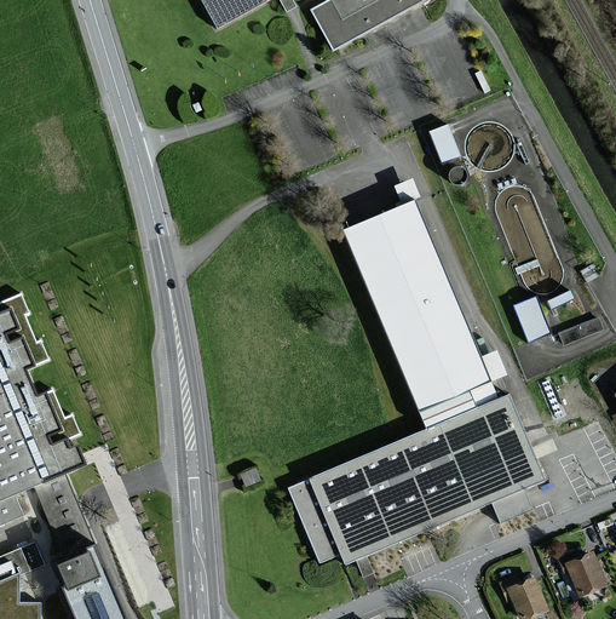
[(203,0),(220,29),(272,0),(280,0),(286,12),(298,5),(295,0),(326,0),(311,10),(334,51),(425,0),(203,0)]
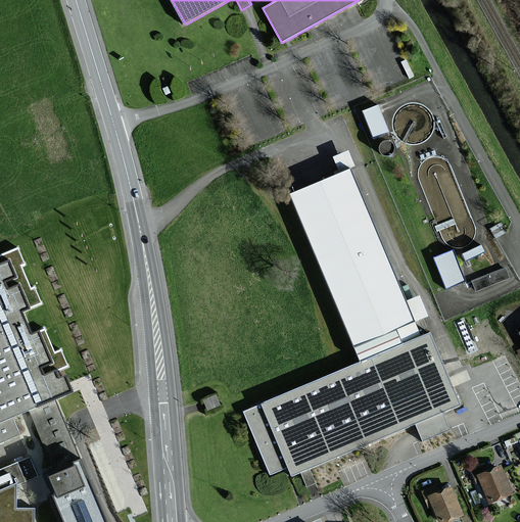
[(375,105),(361,111),(371,135),(385,130),(375,105)]
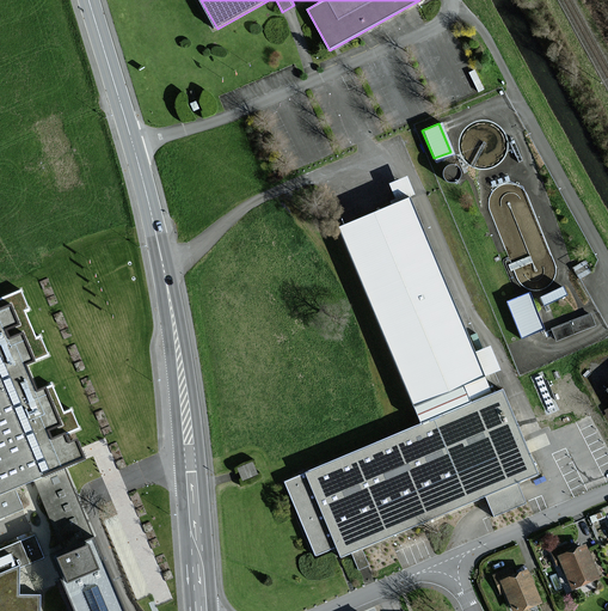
[(411,195),(403,177),(387,184),(395,202),(338,227),(422,422),(487,393),(404,197),(411,195)]
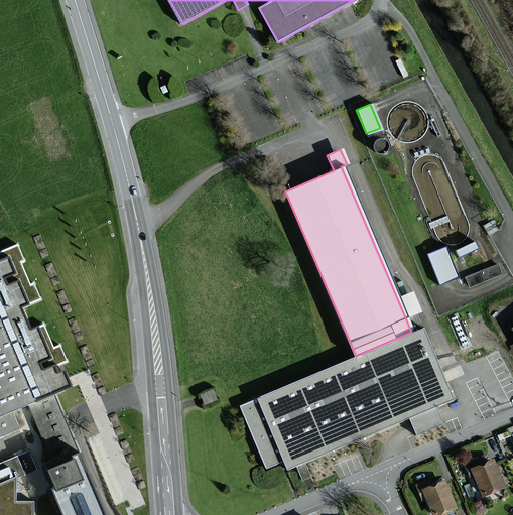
[(471,239),(452,246),(454,253),(474,246),(471,239)]
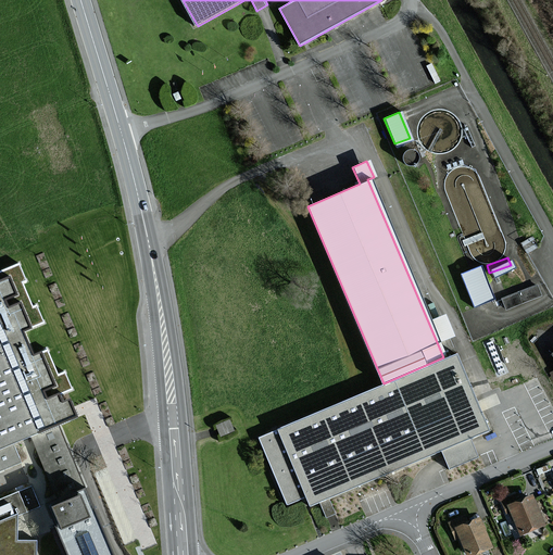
[(479,266),(460,274),(473,305),(491,298),(479,266)]
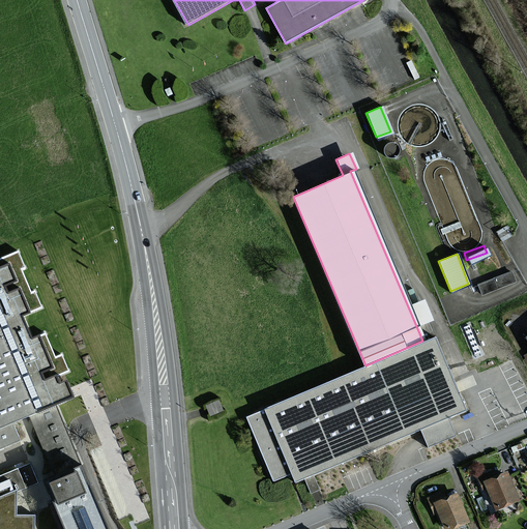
[(479,291),(514,277),(509,267),(475,281),(479,291)]
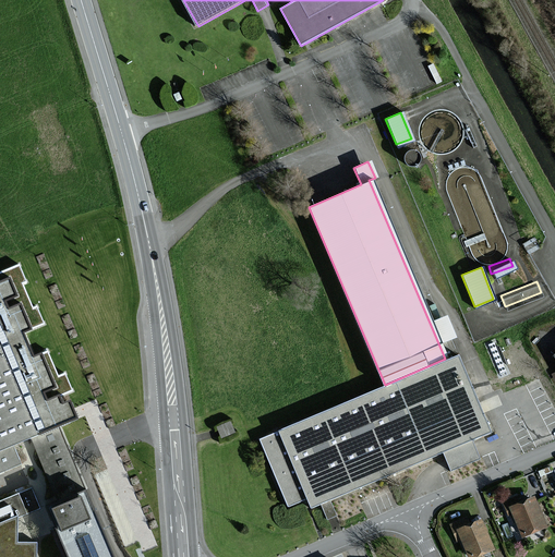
[(0,471),(19,463),(11,444),(31,436),(57,498),(41,504),(63,556),(109,556),(0,298),(0,471)]
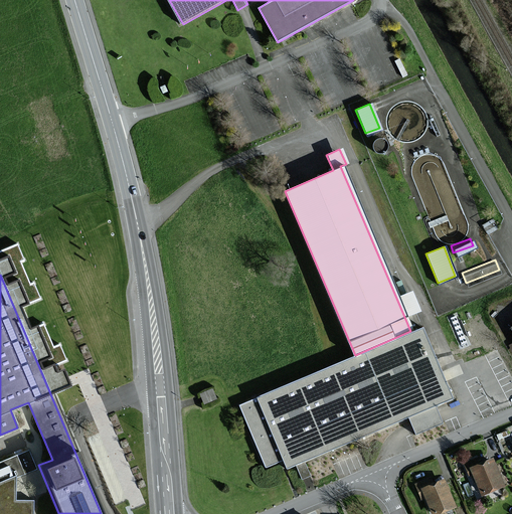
[(355,355),(238,404),(265,465),(281,458),(285,467),(450,397),(419,328),(410,331),(355,355)]
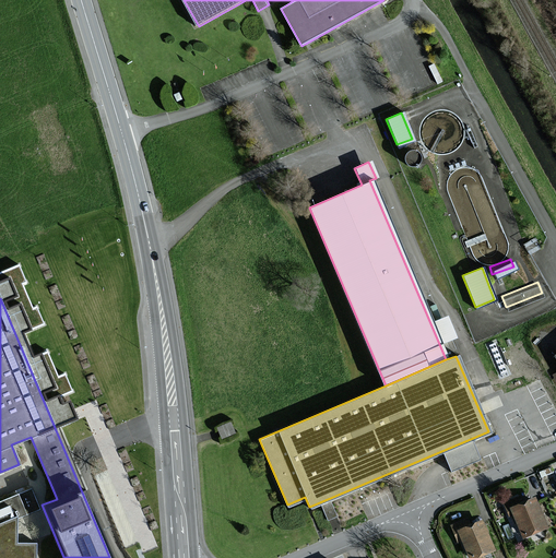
[(13,541),(14,519),(38,509),(28,487),(0,499),(0,557),(32,557),(33,543),(13,541)]
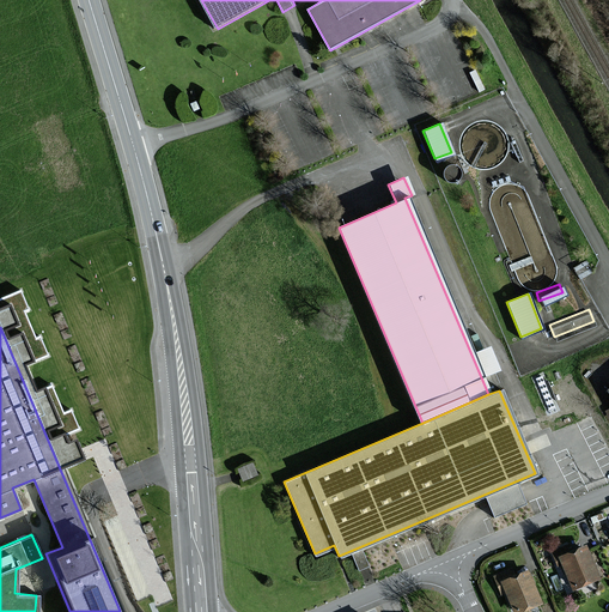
[(567,543),(549,550),(555,563),(560,562),(571,587),(597,576),(584,545),(570,550),(567,543)]
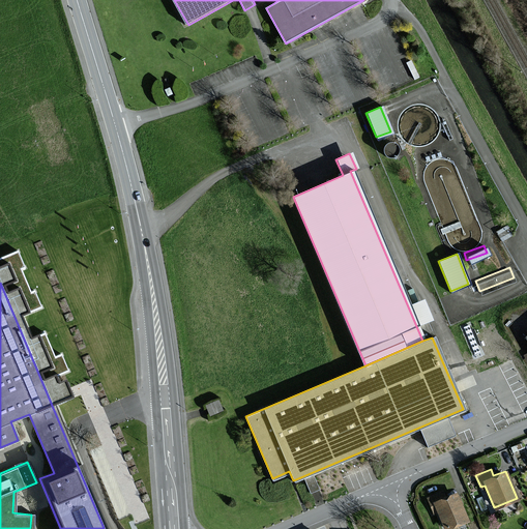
[(440,491),(426,497),(432,511),(436,509),(443,528),(444,528),(467,520),(455,492),(443,497),(440,491)]
